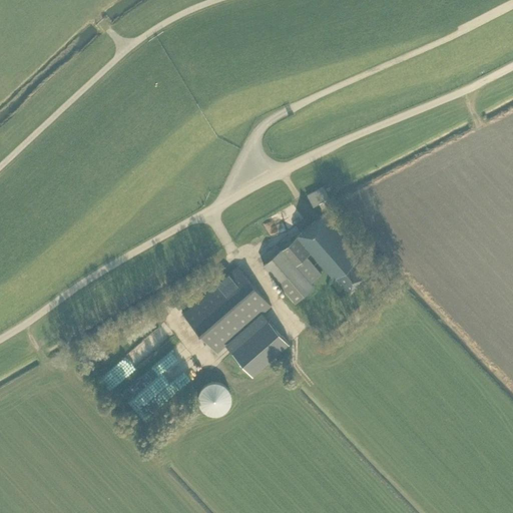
[(330,203),(328,198),(329,197),(323,186),(307,194),(313,206),(319,202),(322,207),(330,203)]
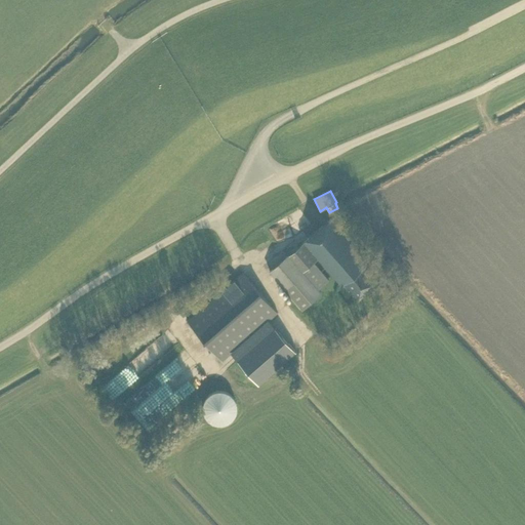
[(368,261),(330,218),(292,251),(288,255),(270,272),(301,309),(320,292),(318,289),(329,280),(313,261),(318,258),(339,283),(341,281),(349,289),(351,287),(359,296),(376,282),(366,270),(369,268),(365,264),(368,261)]
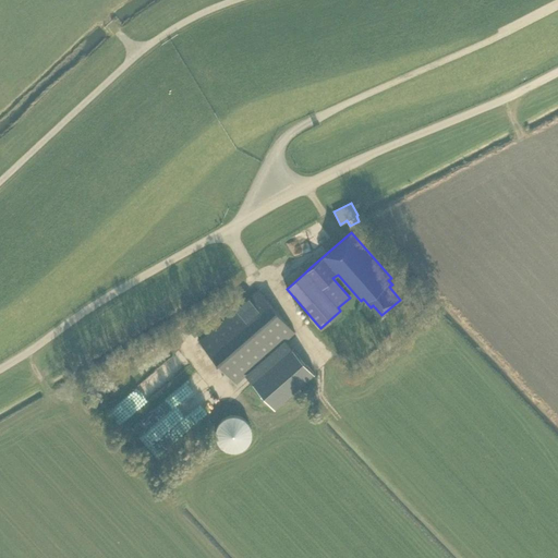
[(235,384),(294,332),(257,290),(198,341),(235,384)]
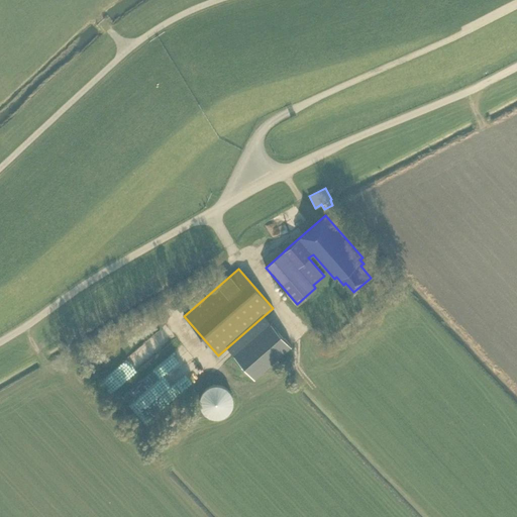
[(254,378),(291,345),(271,322),(233,354),(254,378)]
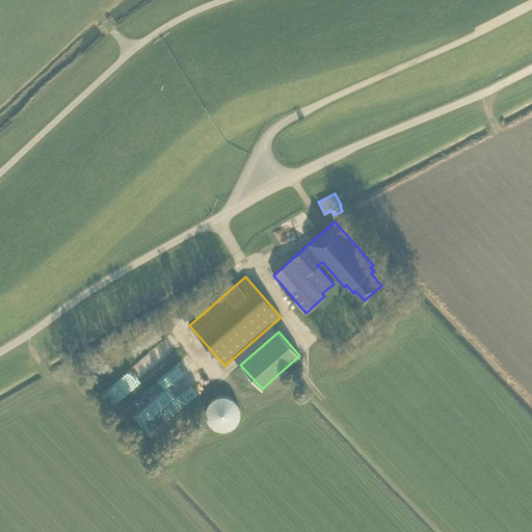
[(224,396),(222,396),(220,396),(218,396),(216,397),(214,398),(213,398),(212,399),(211,400),(210,401),(209,402),(208,404),(207,406),(206,407),(206,408),(206,409),(206,411),(205,413),(205,414),(206,415),(206,416),(206,418),(206,419),(207,420),(207,421),(208,422),(209,424),(211,425),(212,427),(214,428),(216,429),(218,430),(220,430),(223,430),(225,430),(228,430),(229,429),(230,429),(232,428),(234,427),(234,426),(235,425),(236,424),(237,423),(237,422),(238,421),(239,419),(239,418),(240,417),(240,416),(240,415),(240,413),(240,411),(240,409),(239,408),(239,407),(239,406),(237,404),(237,403),(236,402),(235,400),(233,399),(231,398),(230,397),(227,396),(224,396)]
